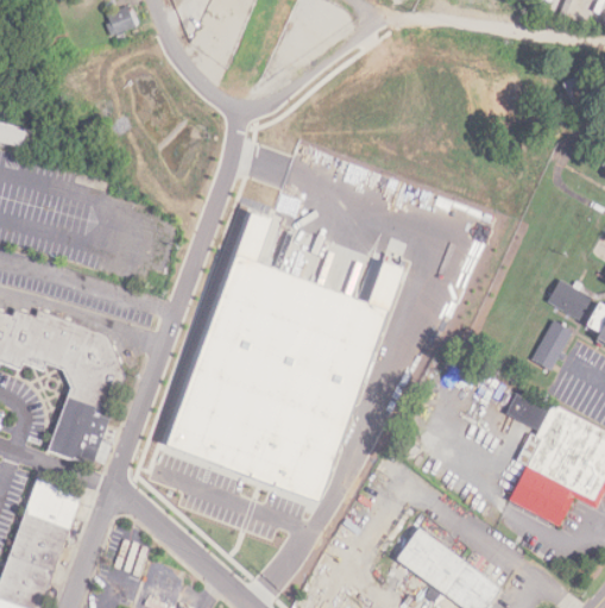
[(108,36),(133,25),(125,5),(100,16),(108,36)]
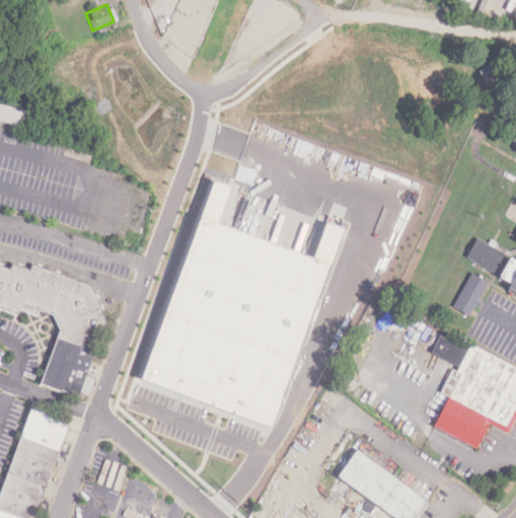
[(28,109),(0,103),(0,121),(25,127),(28,109)]
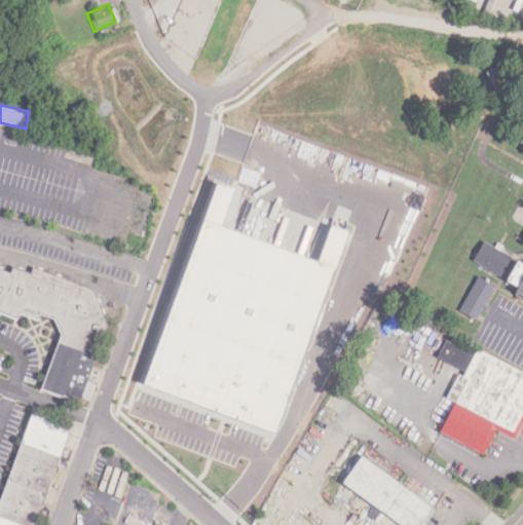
[(522,264),(514,260),(502,278),(514,286),(512,290),(522,296),(522,146),(522,148),(522,150),(522,235),(520,241),(522,244),(522,264)]
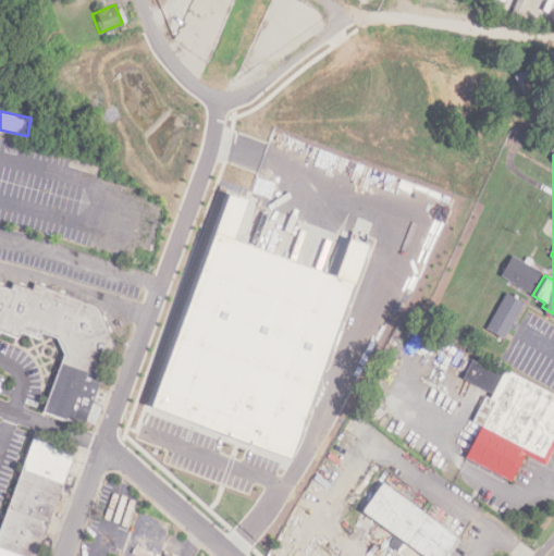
[(216,233),(151,408),(291,459),(370,246),(351,238),(336,280),(235,239),(248,200),(230,194),(216,233)]
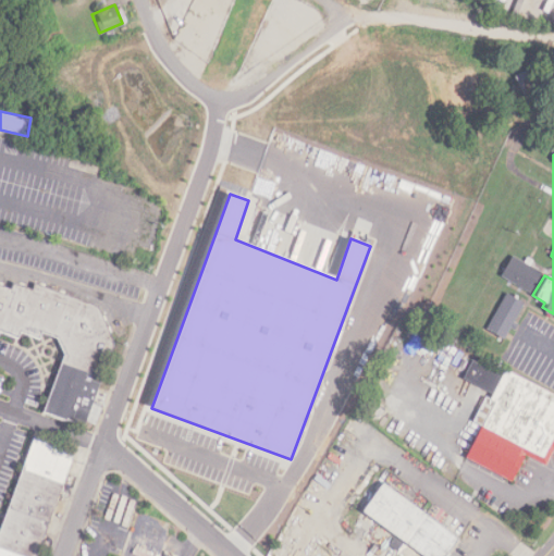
[(527,291),(538,271),(508,255),(497,274),(527,291)]
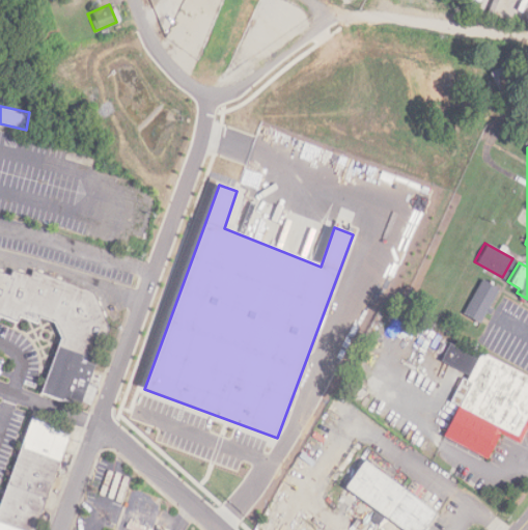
[(0,272),(8,275),(11,267),(30,274),(32,268),(90,288),(104,317),(72,402),(39,391),(60,335),(53,318),(40,313),(37,321),(20,313),(18,321),(0,313),(0,272)]
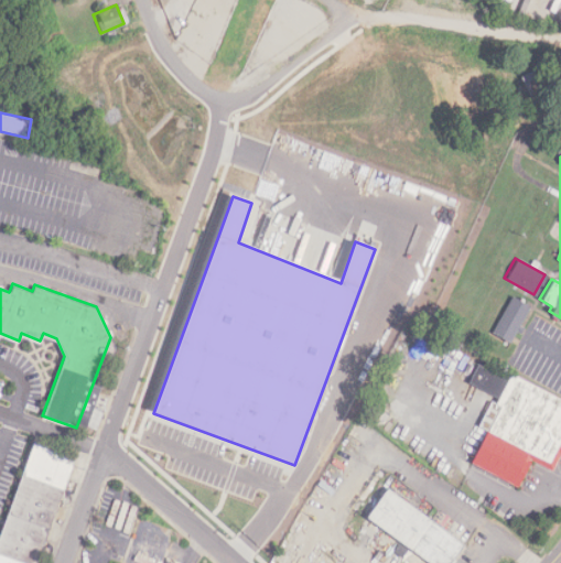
[(506,343),(526,306),(508,296),(488,332),(506,343)]
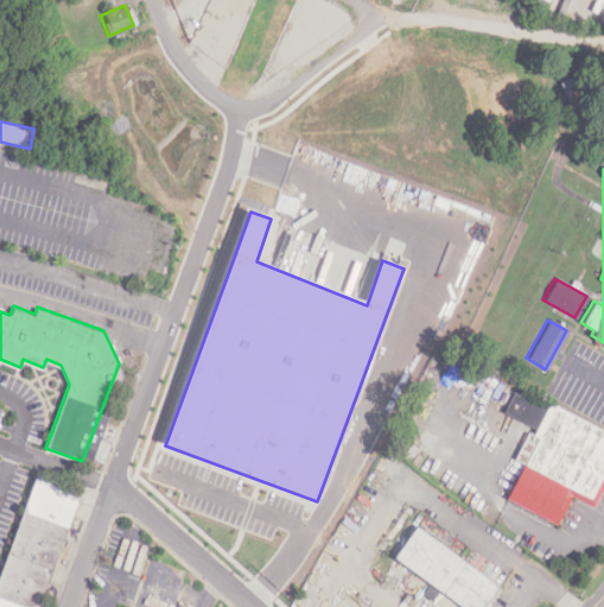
[(553,524),(566,494),(592,506),(603,481),(603,435),(546,404),(544,409),(510,393),(501,412),(529,425),(514,460),(519,461),(501,500),(553,524)]
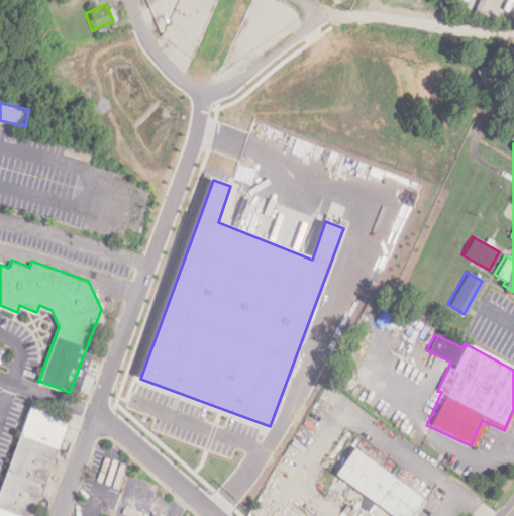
[(0,487),(31,406),(68,419),(30,515),(0,515),(0,487)]
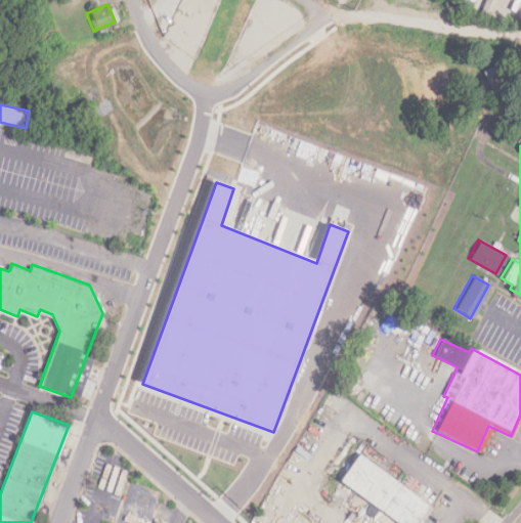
[(338,479),(402,522),(420,522),(433,504),(356,451),(338,479)]
